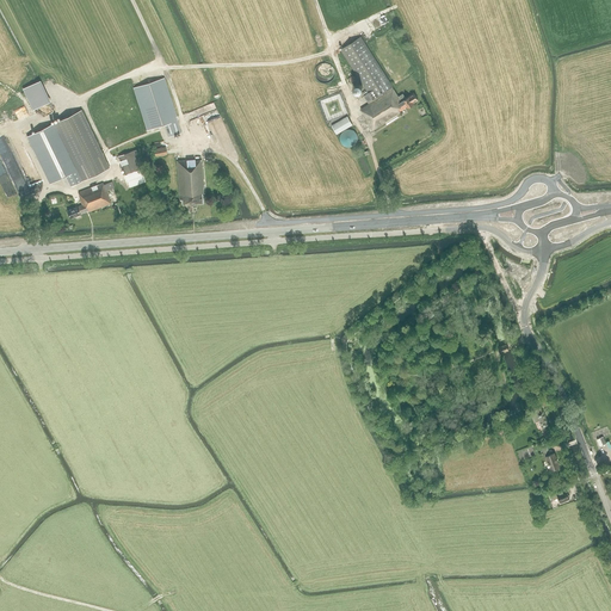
[(401,102),(393,87),(394,87),(360,37),(340,50),(369,93),(364,96),(369,104),(360,110),(364,115),(363,115),(371,127),(370,128),(371,129),(369,130),(372,137),(377,134),(375,129),(401,112),(400,111),(407,106),(408,107),(414,104),(413,103),(418,100),(414,94),(401,102)]
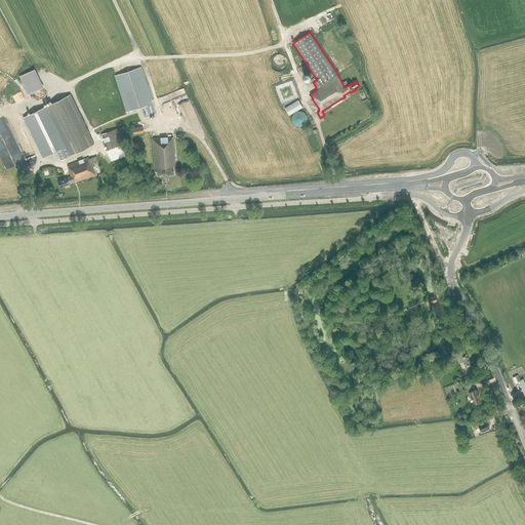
[(156,114),(140,68),(115,76),(127,112),(142,108),(145,118),(156,114)]
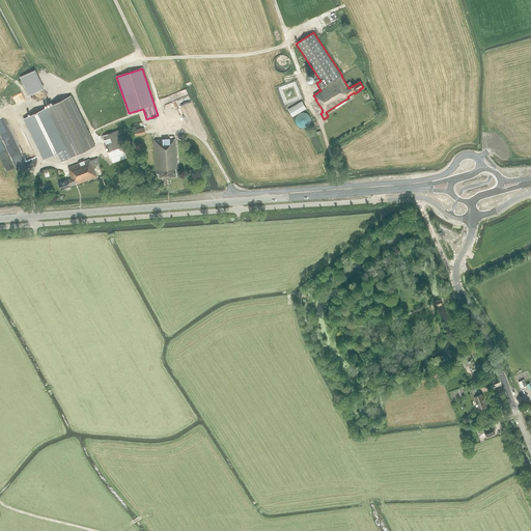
[(20,77),(29,95),(43,89),(34,71),(20,77)]
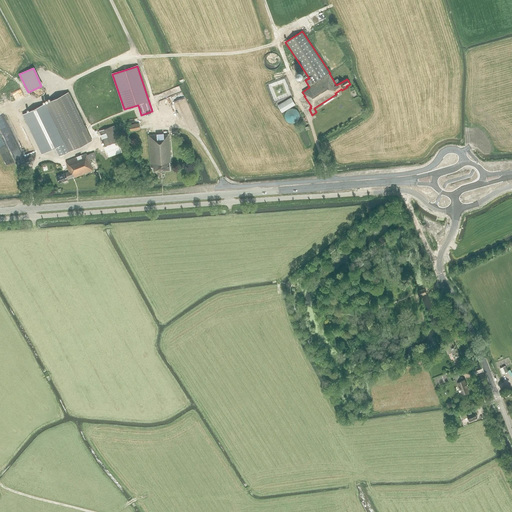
[(55,147),(59,156),(92,141),(68,93),(23,115),(42,154),(55,147)]
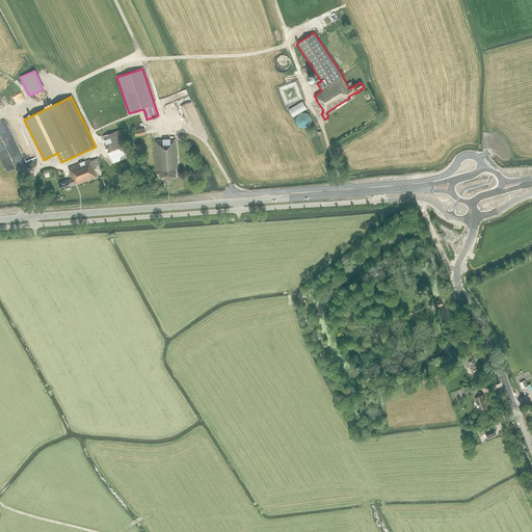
[(302,100),(288,108),(292,116),(307,108),(302,100)]
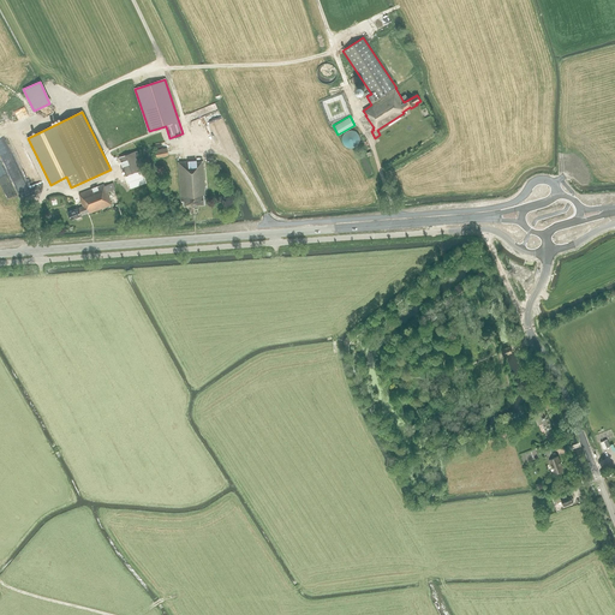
[(352,148),(353,148),(354,148),(356,147),(357,147),(358,145),(359,144),(359,143),(360,142),(360,141),(360,139),(360,138),(360,136),(359,135),(359,133),(358,133),(357,132),(356,131),(354,131),(353,130),(352,130),(351,130),(348,131),(347,131),(346,132),(345,133),(344,135),(344,136),(342,138),(342,139),(342,141),(344,142),(344,143),(345,144),(345,145),(346,147),(347,147),(348,148),(351,148),(352,148)]
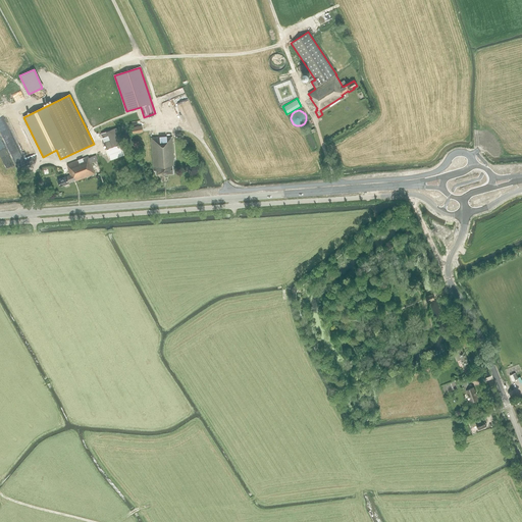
[(310,129),(315,127),(312,119),(307,121),(310,129)]
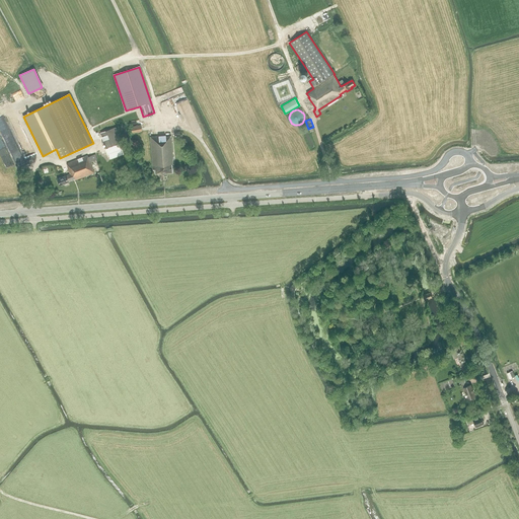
[(132,134),(142,132),(141,125),(131,127),(132,134)]
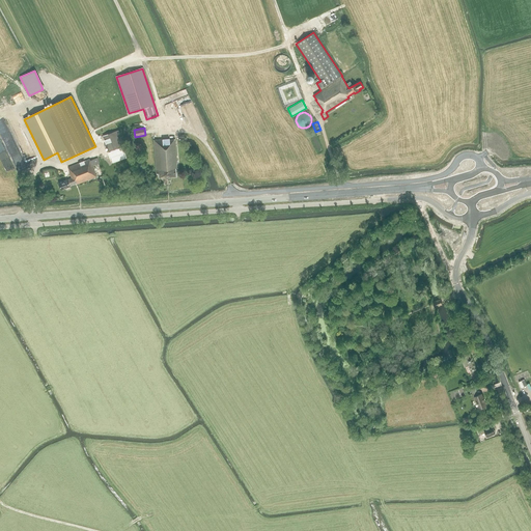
[(115,149),(118,148),(124,146),(118,130),(103,136),(109,152),(115,149)]
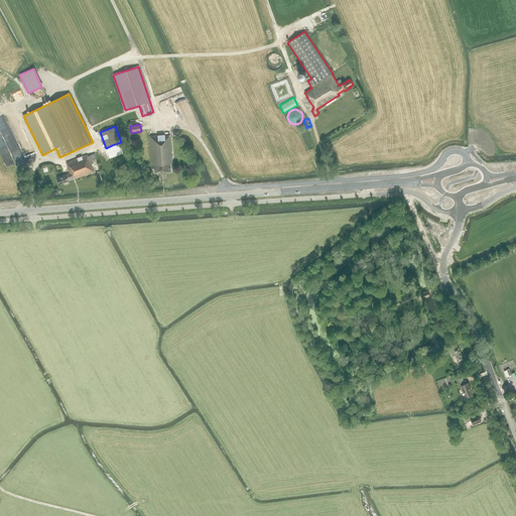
[(161,135),(160,131),(155,132),(155,136),(149,136),(152,168),(153,168),(154,173),(171,171),(170,164),(172,163),(171,159),(172,159),(170,135),(165,136),(165,135),(161,135)]
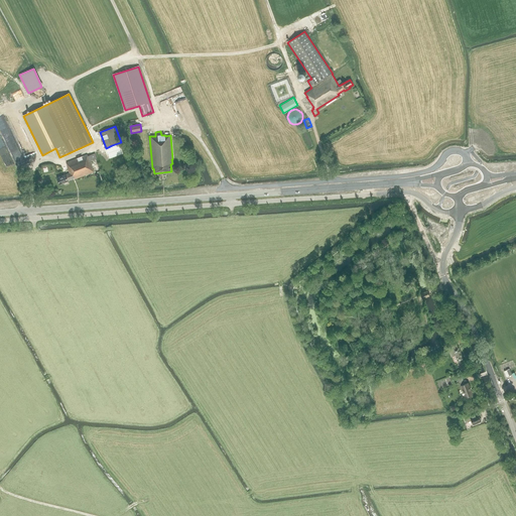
[(112,145),(106,148),(110,159),(125,153),(121,142),(112,145)]
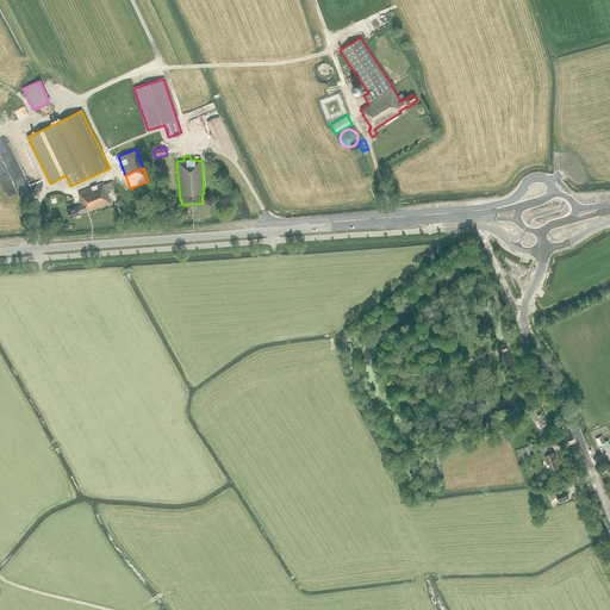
[(111,190),(109,184),(104,185),(104,184),(79,192),(80,198),(79,198),(81,205),(68,210),(70,217),(88,211),(88,212),(110,204),(106,191),(111,190)]
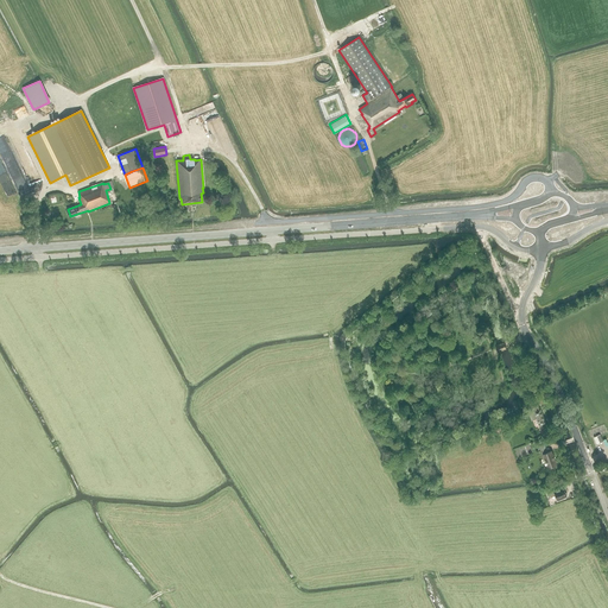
[(539,410),(538,405),(529,409),(532,420),(537,418),(539,425),(540,429),(543,435),(544,435),(548,434),(550,432),(546,426),(545,424),(546,423),(540,409),(539,410)]
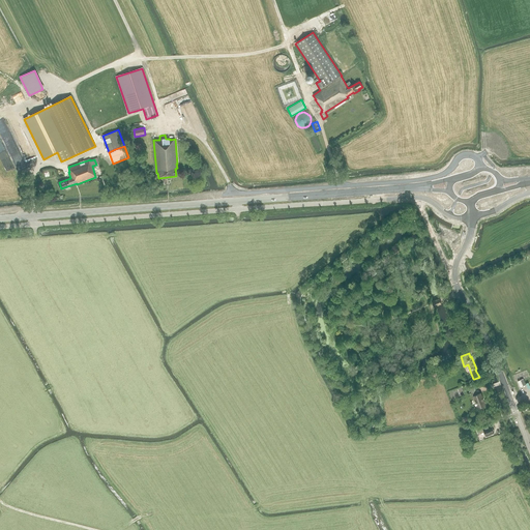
[(477,394),(476,391),(476,390),(475,387),(470,389),(471,392),(473,392),(474,395),(474,396),(478,407),(486,405),(481,393),(477,394)]
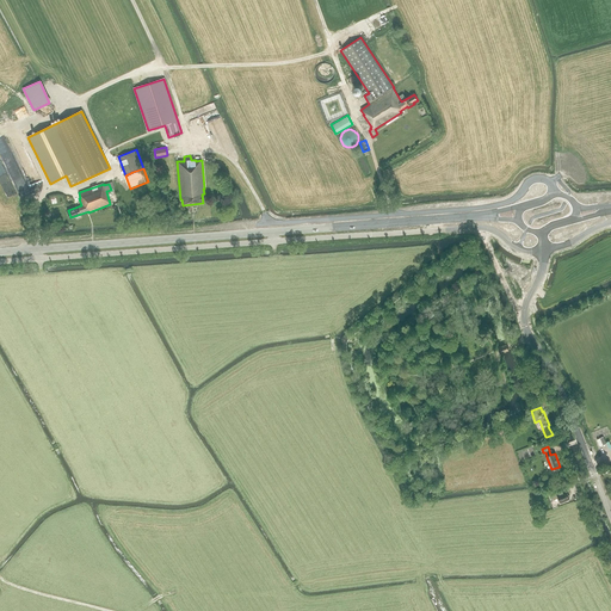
[(520,451),(523,458),(536,455),(534,448),(520,451)]
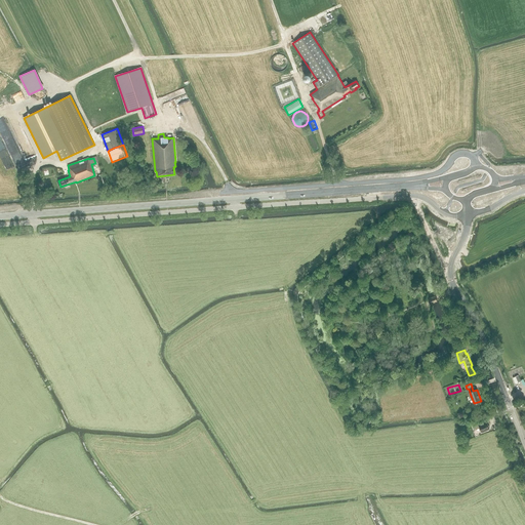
[(488,426),(487,421),(479,425),(478,421),(472,423),(474,430),(480,428),(481,432),(482,432),(485,432),(484,431),(489,429),(489,428),(490,428),(489,426),(488,426)]
